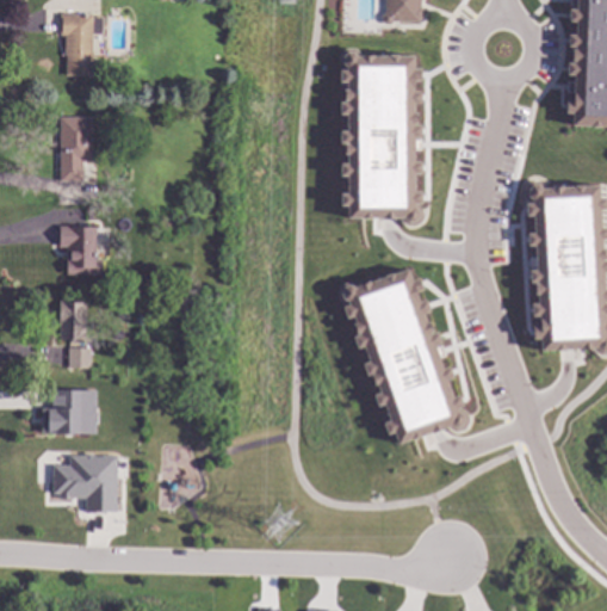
[(386,0),(422,0),(422,8),(423,8),(423,19),(422,19),(422,22),(395,22),(391,25),(386,25),(383,22),(383,16),(386,13),(386,0)]
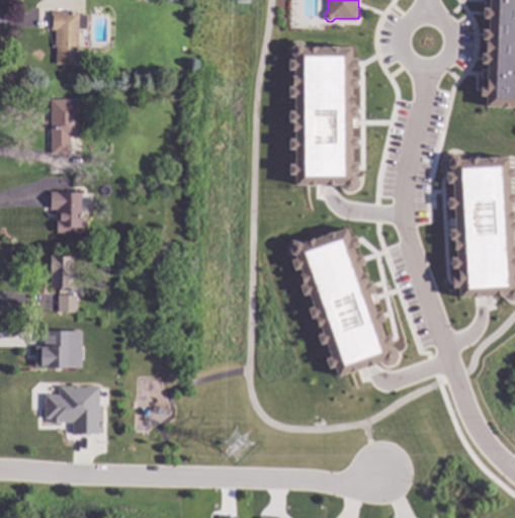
[(514,107),(487,106),(487,96),(481,96),(482,85),(487,86),(487,78),(482,78),(482,70),(488,70),(488,64),(482,64),(483,53),(488,54),(488,52),(486,52),(486,42),(489,42),(489,40),(483,39),(483,29),(489,29),(489,18),(484,18),(484,8),(489,8),(489,5),(484,5),(484,0),(514,0),(514,107)]
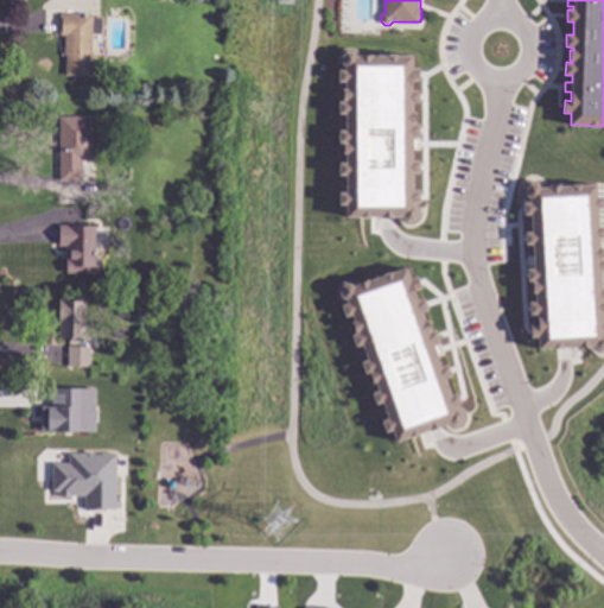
[(94,18),(105,19),(103,36),(94,36),(94,77),(68,76),(68,56),(67,56),(67,37),(62,37),(62,16),(94,17),(94,18)]
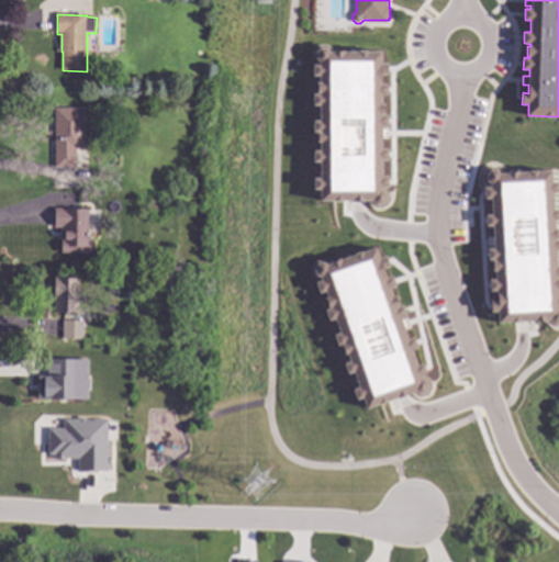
[(315,64),(319,64),(315,58),(315,52),(314,52),(314,49),(321,43),(330,43),(336,49),(338,49),(344,49),(346,49),(346,51),(360,51),(360,49),(369,49),(369,51),(383,51),(383,63),(390,63),(390,65),(389,65),(389,70),(391,70),(391,74),(383,74),(383,80),(383,82),(390,82),(390,94),(383,94),(383,102),(387,102),(387,105),(386,105),(386,110),(387,110),(387,113),(383,113),(383,114),(390,114),(390,126),(383,126),(383,148),(390,148),(390,159),(383,159),(383,176),(390,176),(390,187),(386,187),(390,192),(390,201),(384,206),(376,206),(369,200),(366,200),(366,201),(362,201),(357,201),(355,201),(355,200),(344,200),(344,201),(336,201),(336,200),(322,200),(321,189),(315,189),(315,177),(322,177),(322,161),(315,161),(315,149),(321,149),(321,142),(319,142),(319,138),(320,138),(320,133),(319,133),(319,131),(315,131),(315,120),(322,120),(322,104),(315,104),(315,92),(322,92),(322,91),(319,91),(319,89),(320,89),(320,83),(319,83),(319,81),(322,81),(322,75),(315,75),(315,64)]
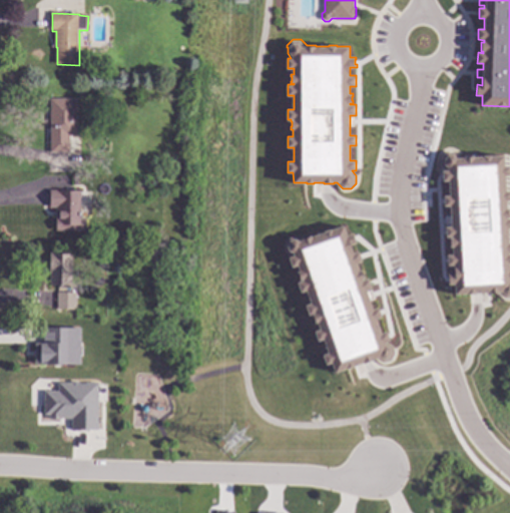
[(79,137),(71,137),(71,153),(52,153),(52,100),(78,99),(79,137)]
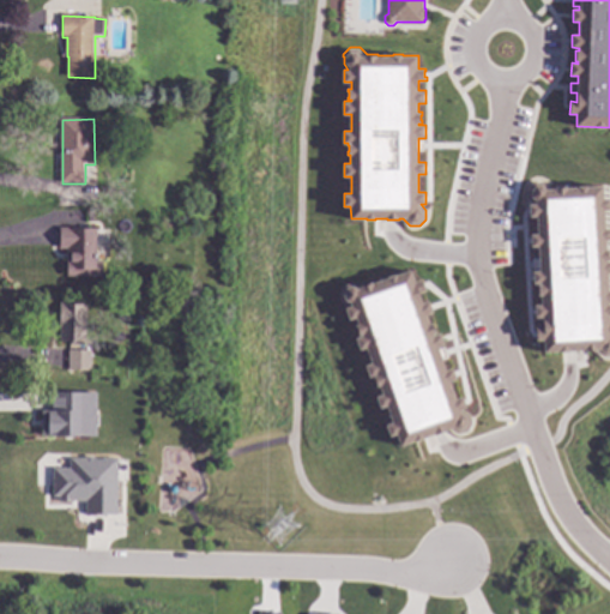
[(535,184),(544,182),(550,190),(603,187),(604,200),(609,199),(609,211),(604,211),(605,229),(609,229),(609,241),(605,241),(607,252),(609,251),(609,263),(609,275),(608,275),(608,292),(609,292),(609,304),(609,306),(609,356),(603,357),(596,350),(544,353),(544,341),(537,341),(536,330),(543,329),(543,318),(536,318),(536,306),(542,306),(542,295),(538,295),(538,283),(533,283),(533,272),(539,271),(538,247),(532,247),(531,235),(538,235),(537,217),(530,217),(530,205),(536,204),(536,203),(533,203),(529,199),(529,191),(535,184)]
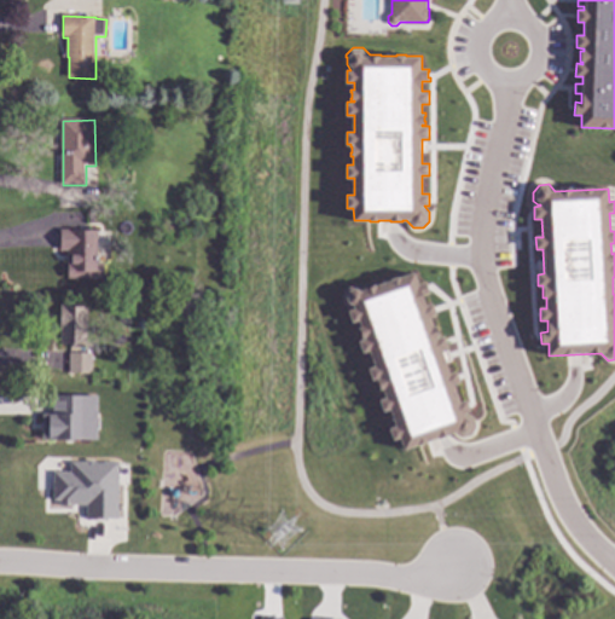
[(94,214),(86,215),(85,207),(93,206),(94,214)]
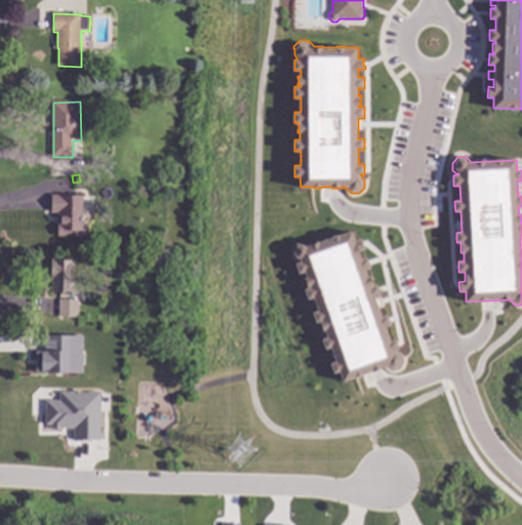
[(84,224),(90,224),(89,237),(58,236),(58,212),(52,212),(52,194),(84,195),(84,224)]
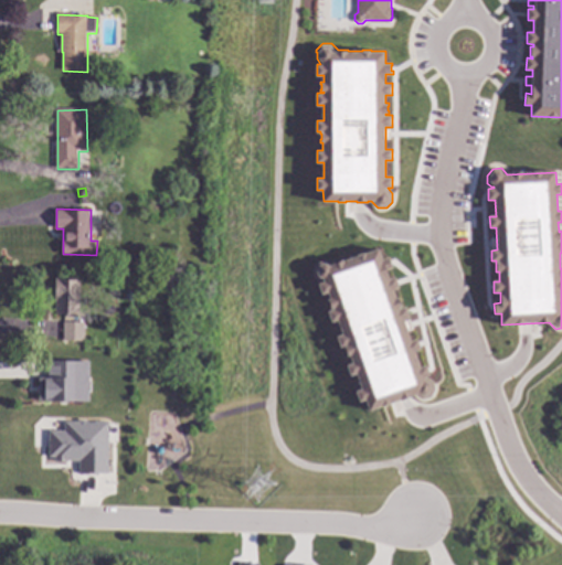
[(317,263),(326,260),(336,264),(379,249),(383,260),(390,257),(393,268),(386,270),(390,279),(395,277),(400,288),(393,290),(396,299),(400,298),(403,307),(400,308),(400,309),(406,307),(411,318),(404,320),(412,341),(417,339),(421,350),(415,352),(421,368),(426,365),(431,376),(424,377),(432,381),(435,388),(432,396),(423,400),(414,395),(369,412),(366,400),(360,402),(356,391),(362,390),(357,374),(350,376),(347,365),(352,363),(350,354),(348,355),(345,345),(340,347),(337,337),(342,336),(338,320),(332,322),(329,312),(336,310),(335,307),(330,309),(327,299),(330,298),(328,292),(322,295),(318,284),(324,283),(316,279),(314,270),(317,263)]
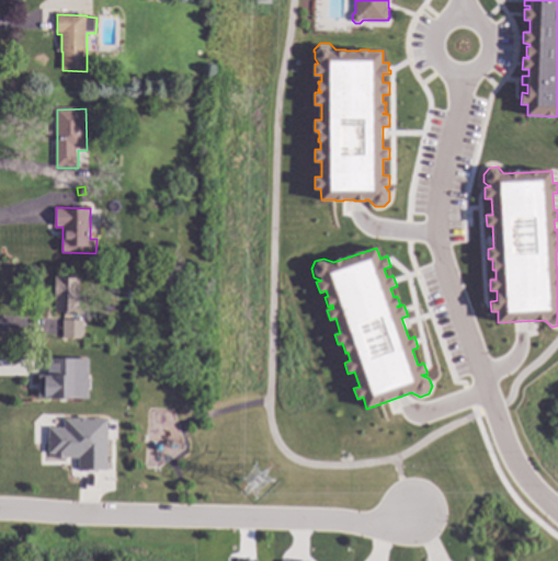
[(61,277),(61,278),(81,278),(80,313),(57,312),(57,299),(56,299),(57,277),(61,277)]
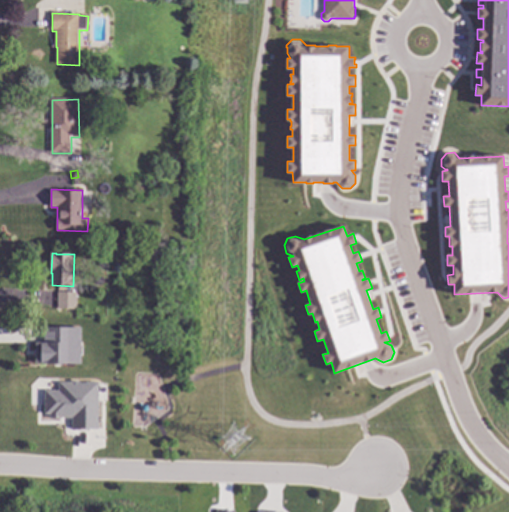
[(108,265),(98,265),(98,256),(108,256),(108,265)]
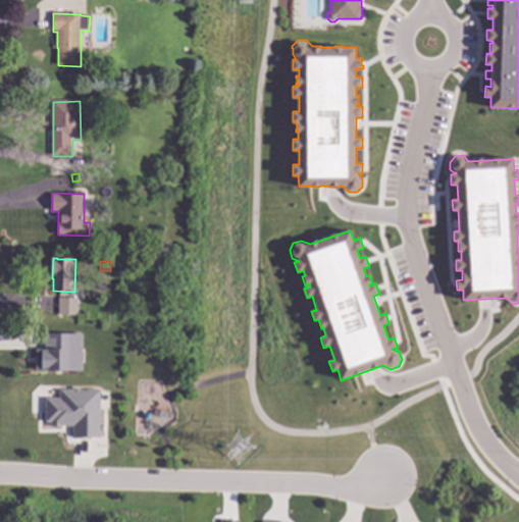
[(79,299),(79,316),(60,315),(60,298),(79,299)]
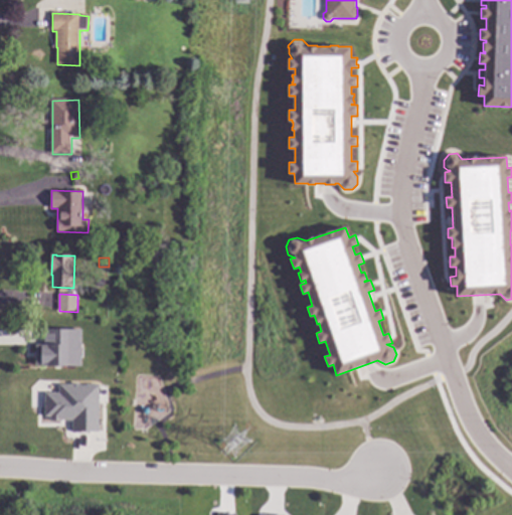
[(36,365),(81,365),(81,330),(45,330),(45,344),(36,344),(36,365)]
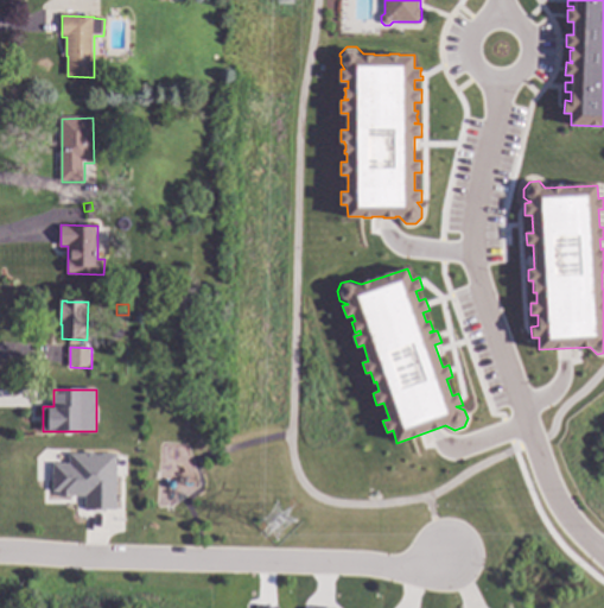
[(53,463),(70,463),(70,454),(116,454),(116,510),(87,510),(87,495),(61,495),(61,492),(53,492),(53,463)]
